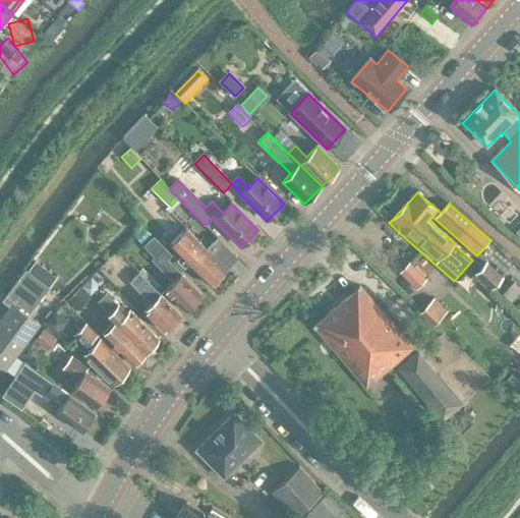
[(189,265),(190,267),(207,250),(207,249),(186,229),(170,245),(181,257),(177,262),(184,269),(189,265)]
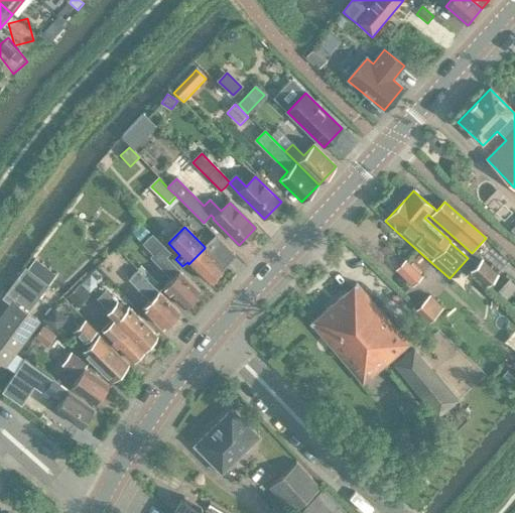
[(152,235),(142,245),(153,256),(150,258),(171,280),(163,288),(184,308),(201,292),(179,272),(166,258),(171,254),(152,235)]
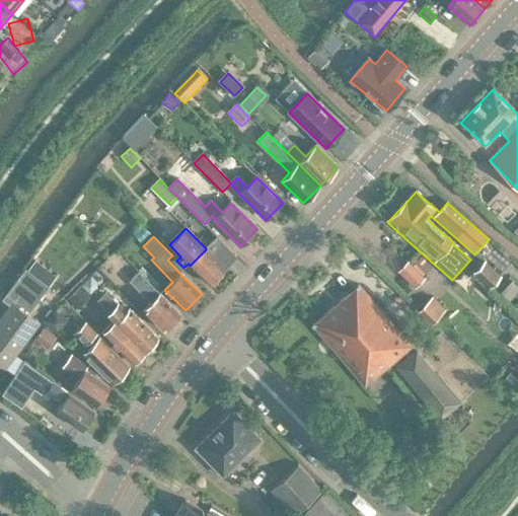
[(217,237),(206,248),(206,249),(226,269),(236,258),(217,237)]
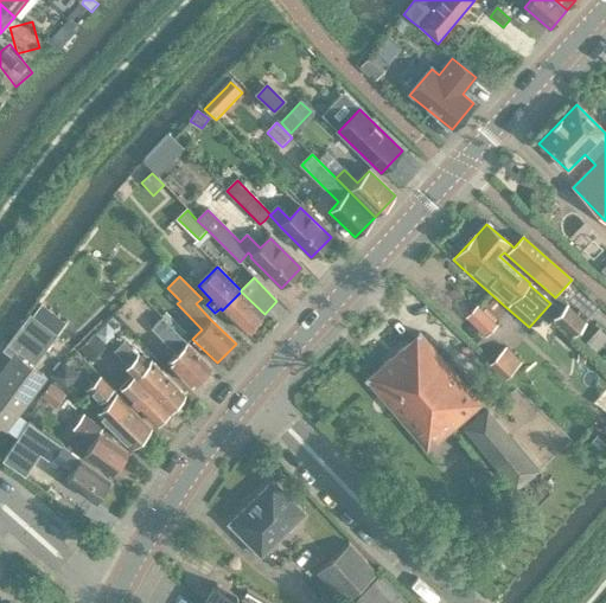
[(265,314),(241,292),(222,310),(246,334),(265,315),(265,314)]
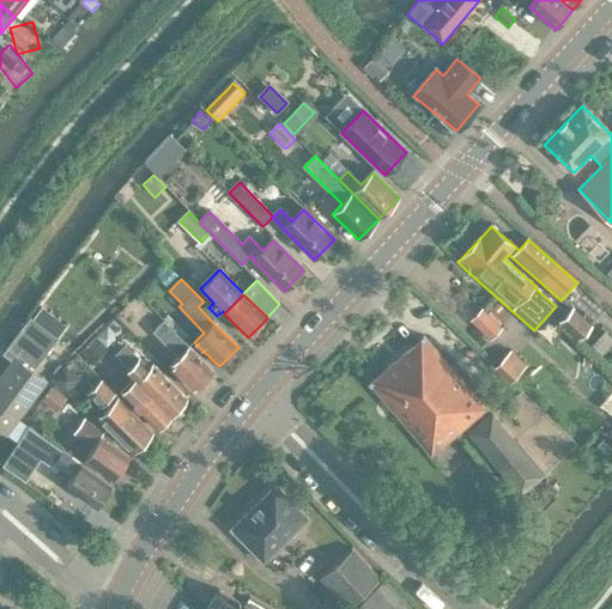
[(482,309),(470,321),(490,341),(502,329),(482,309)]
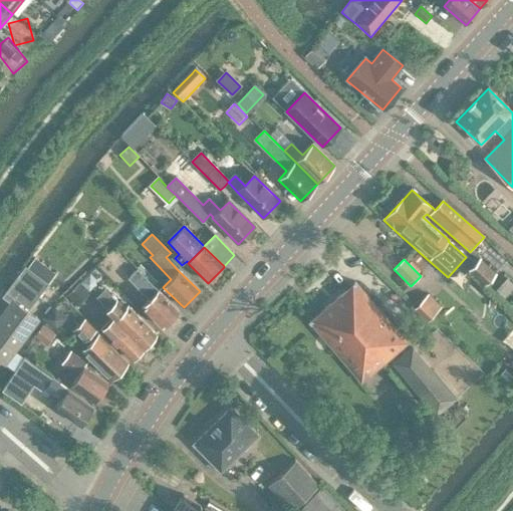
[(470,271),(486,286),(496,275),(480,260),(470,271)]
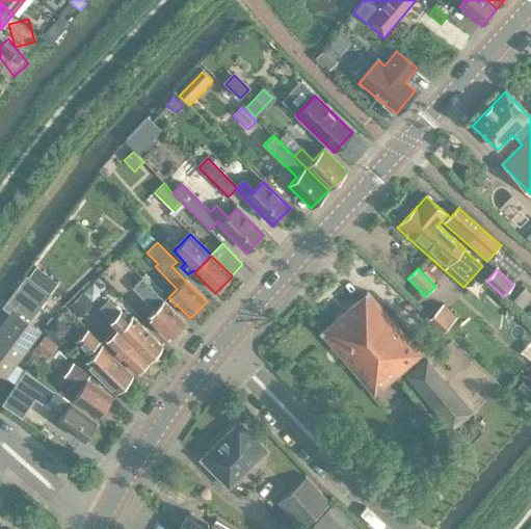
[(0,329),(0,373),(6,378),(41,333),(28,323),(50,295),(26,278),(2,309),(11,315),(0,329)]
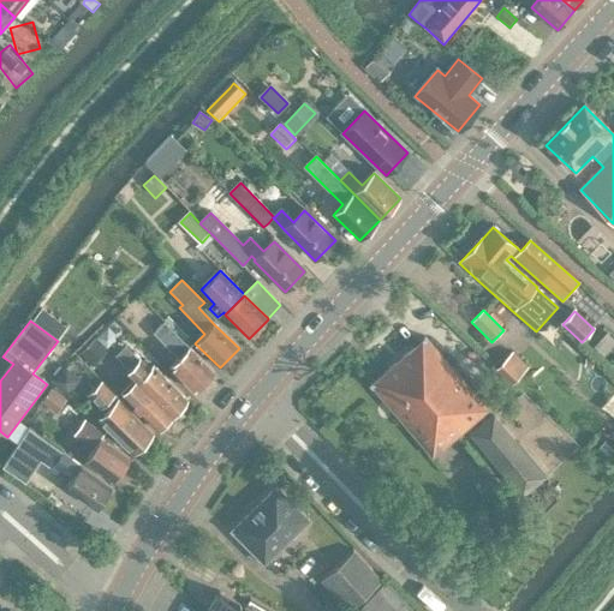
[(165,323),(154,334),(179,359),(171,367),(196,393),(215,373),(190,348),(165,323)]
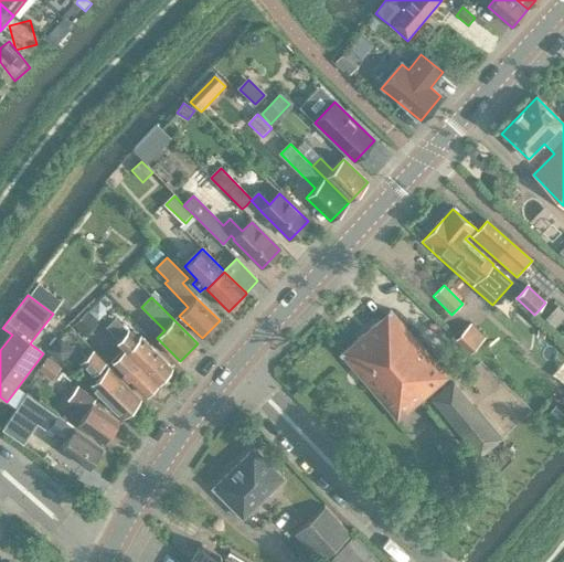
[(98,303),(89,311),(98,321),(105,315),(105,309),(98,303)]
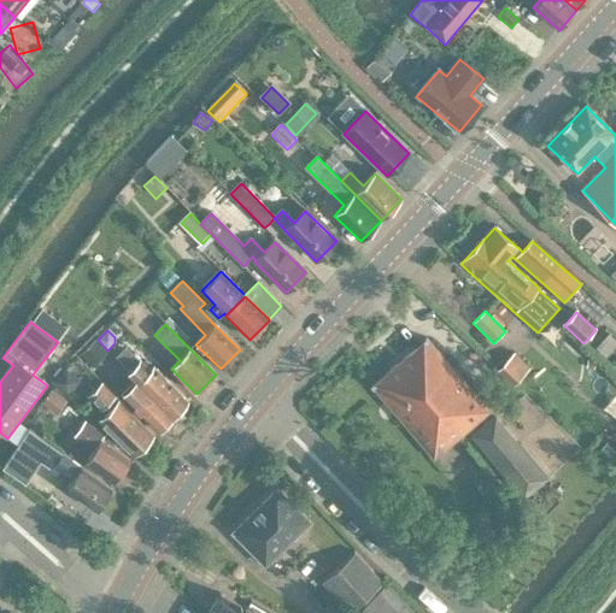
[(371,387),(434,459),(450,447),(475,426),(474,425),(490,412),(456,372),(427,340),(371,387)]
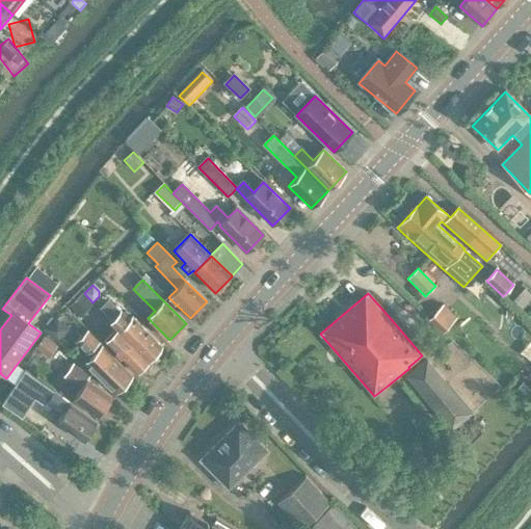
[(80,320),(94,307),(82,295),(69,308),(80,320)]
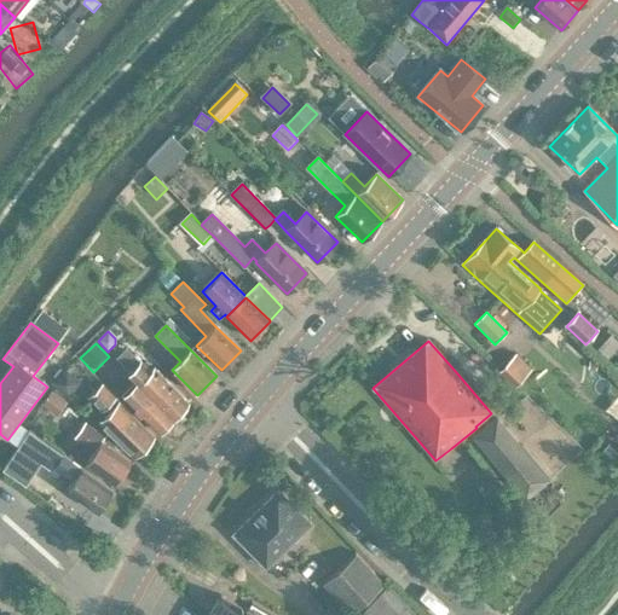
[(173,418),(189,404),(155,369),(151,372),(134,357),(123,367),(138,382),(173,418)]
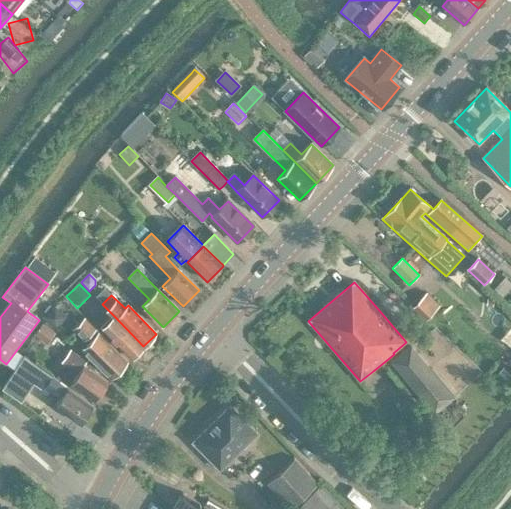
[(427,295),(413,309),(425,321),(439,307),(427,295)]
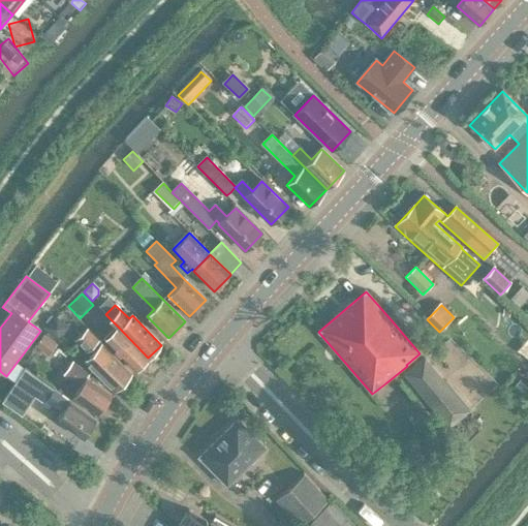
[(55,318),(43,331),(56,342),(67,330),(55,318)]
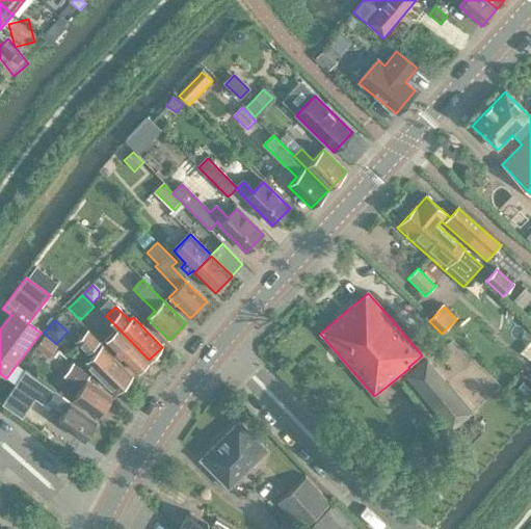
[(105,342),(114,351),(136,373),(149,360),(118,328),(105,342)]
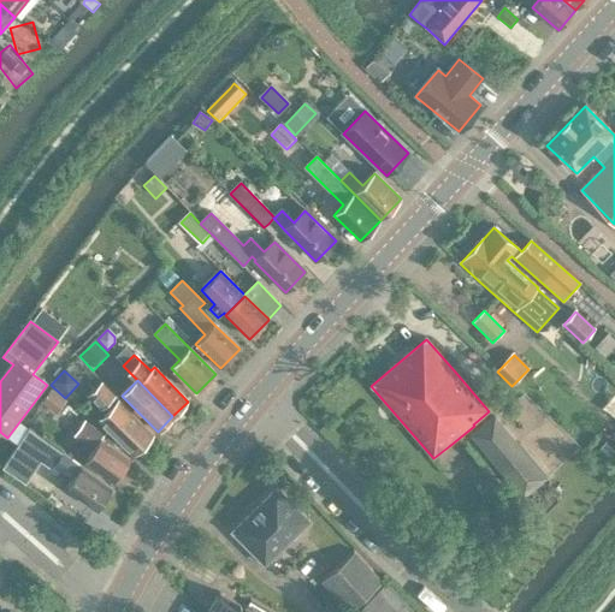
[(102,384),(88,397),(102,411),(107,406),(111,409),(99,421),(134,456),(154,435),(129,411),(116,397),(102,384)]
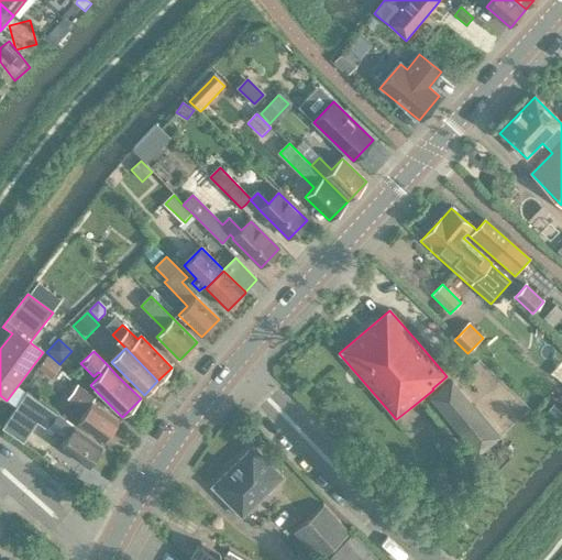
[(47,358),(37,370),(50,379),(58,366),(47,358)]
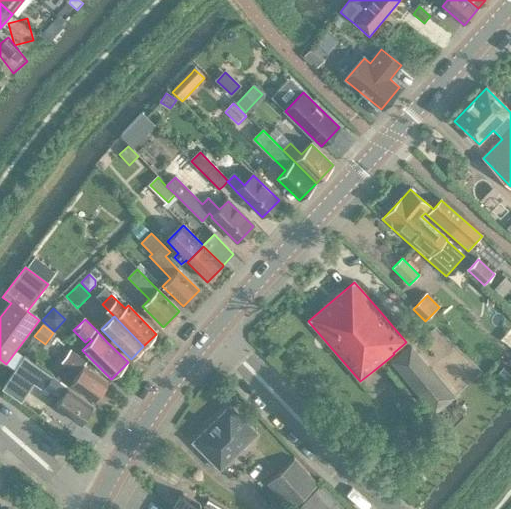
[(392,364),(413,388),(414,387),(437,413),(454,399),(431,373),(411,348),(392,364)]
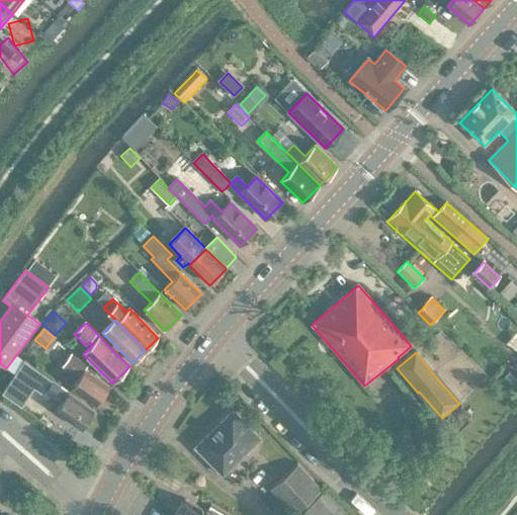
[(71,355),(63,367),(80,378),(72,390),(96,407),(109,388),(85,370),(88,367),(71,355)]
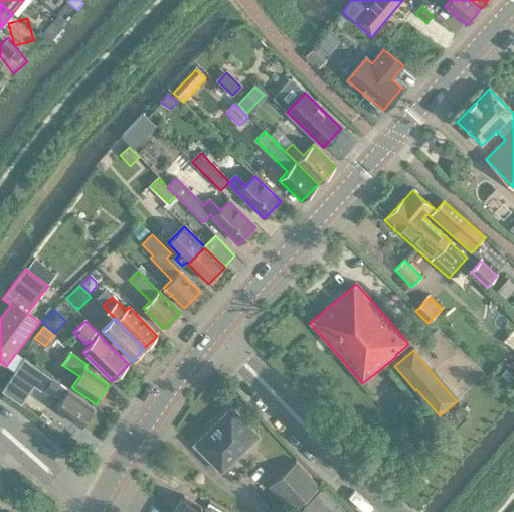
[(24,360),(2,393),(5,395),(21,406),(34,387),(44,394),(46,391),(61,402),(55,409),(79,427),(93,408),(68,390),(53,380),(24,360)]
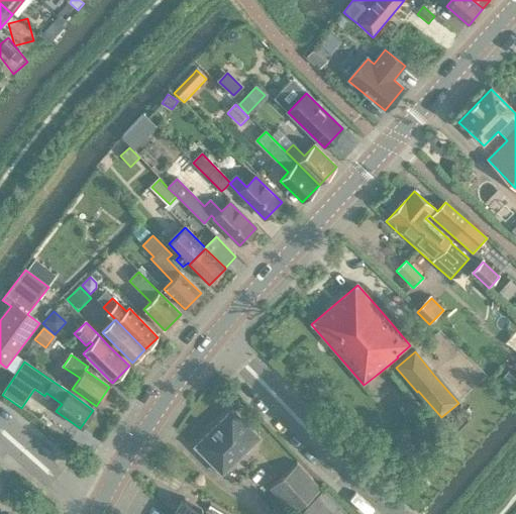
[(196,445),(195,447),(196,449),(196,448),(222,476),(245,452),(247,454),(252,449),(250,447),(260,438),(233,412),(234,412),(232,410),(230,412),(231,412),(197,446),(196,445)]
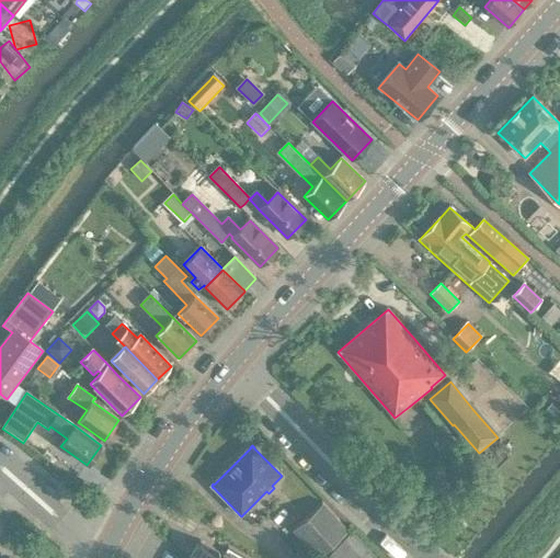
[(293,531),(318,557),(320,557),(347,532),(321,504),(293,531)]
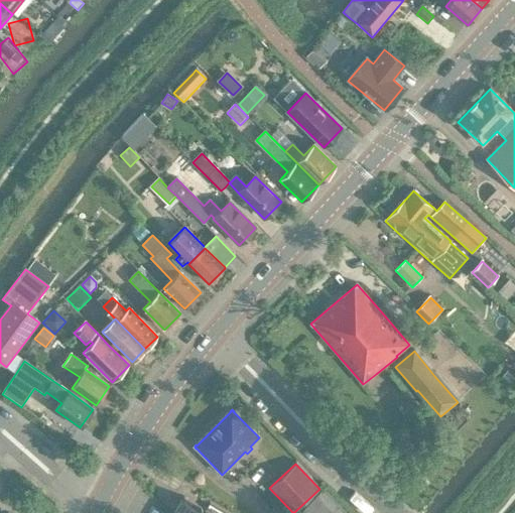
[(345,512),(324,490),(297,512),(345,512)]
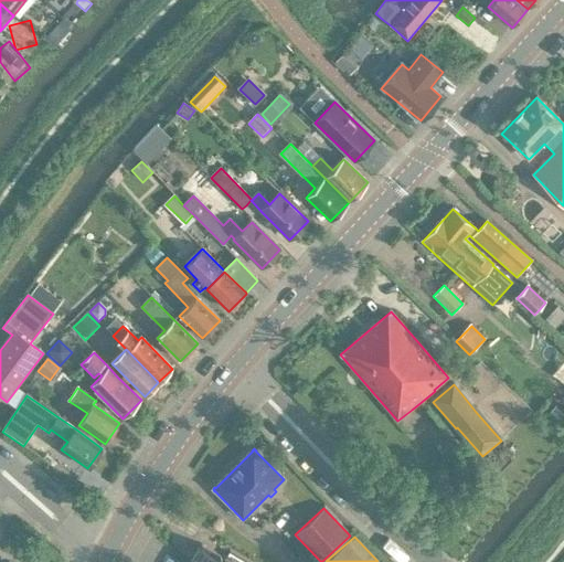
[(202,547),(192,561),(247,561),(231,551),(225,560),(202,547)]
